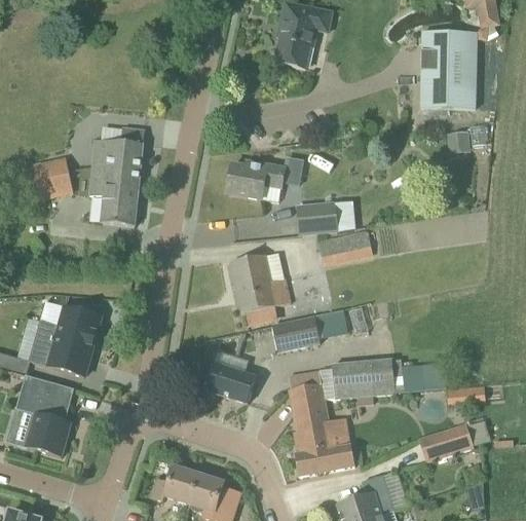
[(498,24),(493,0),(466,0),(467,6),(478,4),(482,27),(498,24)]
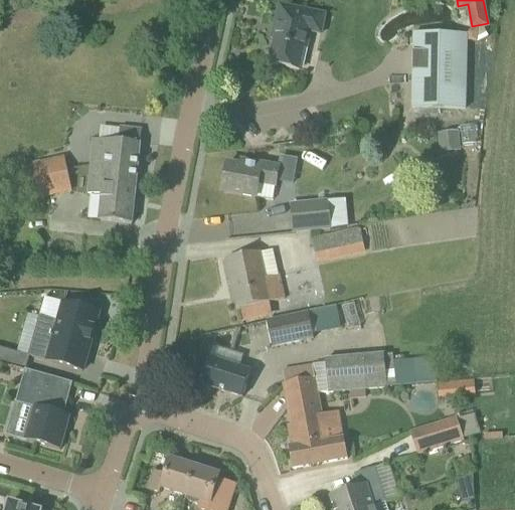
[(325,11),(280,1),(276,20),(278,21),(270,60),(299,66),(304,44),(307,45),(310,28),(321,30),(325,11)]
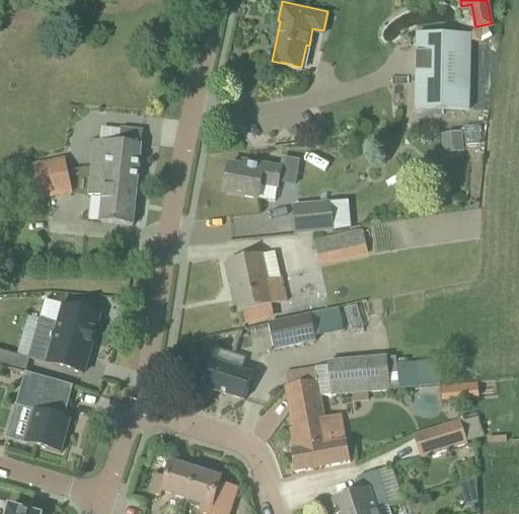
[(469,106),(470,31),(417,30),(415,105),(469,106)]
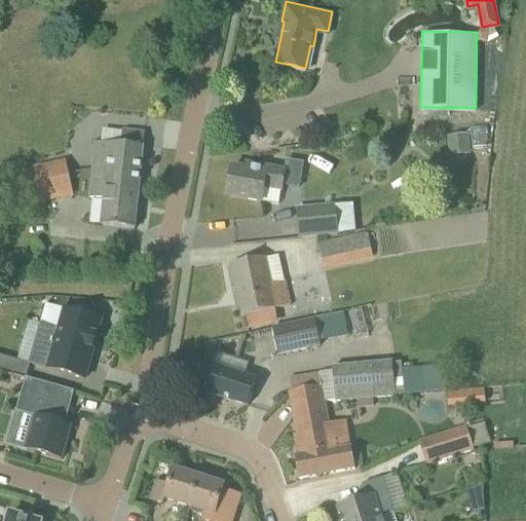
[(484,122),(470,124),(472,145),(486,144),(484,122)]
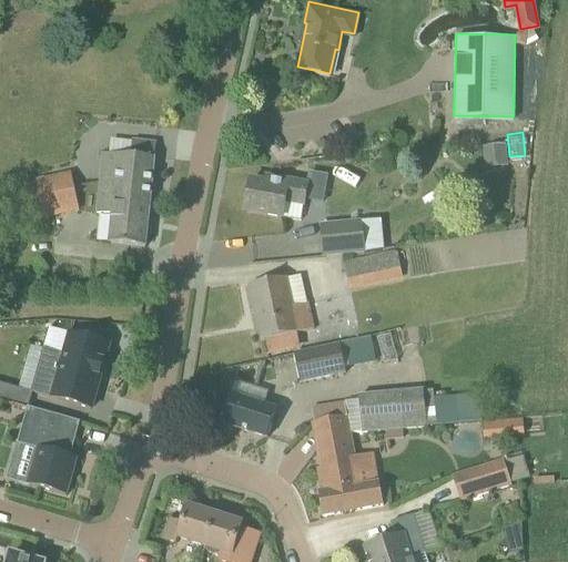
[(130,193),(151,195),(156,140),(132,136),(130,153),(104,151),(101,180),(131,184),(130,193)]
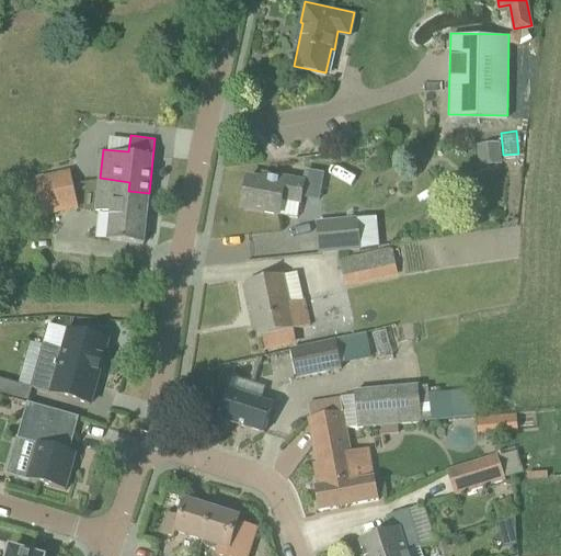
[(478,138),(479,160),(502,158),(499,137),(478,138)]
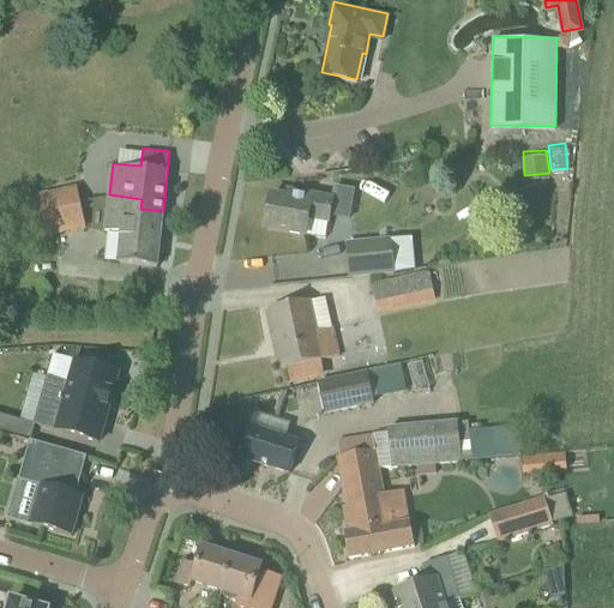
[(1,221),(0,221),(0,241),(84,224),(77,182),(11,196),(16,220),(2,223),(1,221)]
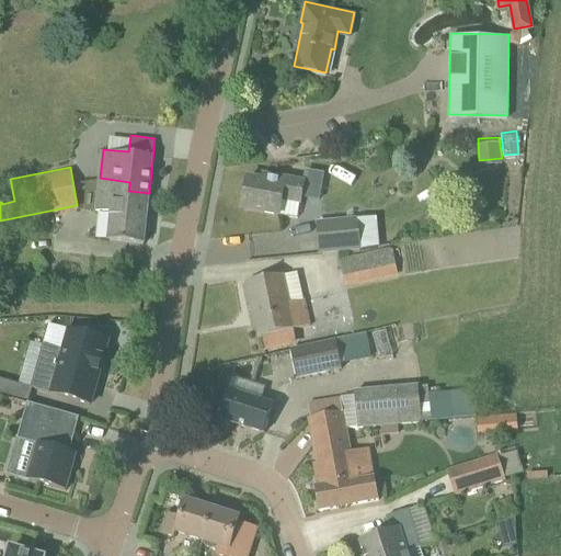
[(304,179),(263,171),(262,178),(248,174),(242,205),(281,212),(283,197),(300,201),(304,179)]
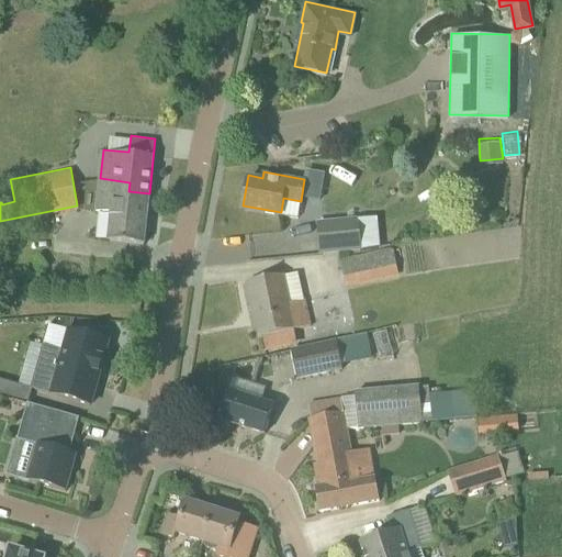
[(100,178),(97,208),(110,209),(108,237),(144,241),(149,193),(128,191),(130,182),(100,178)]
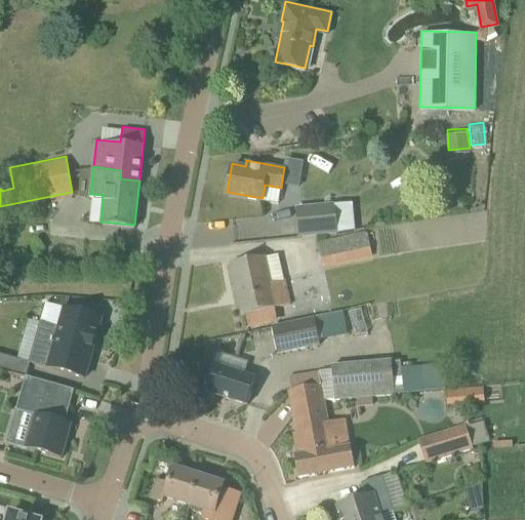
[(334,200),(295,204),(297,235),(337,231),(334,200)]
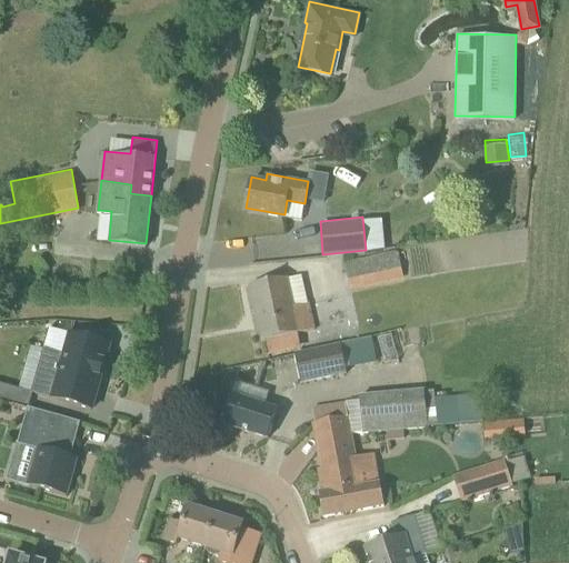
[(402,274),(397,249),(345,260),(350,287),(402,274)]
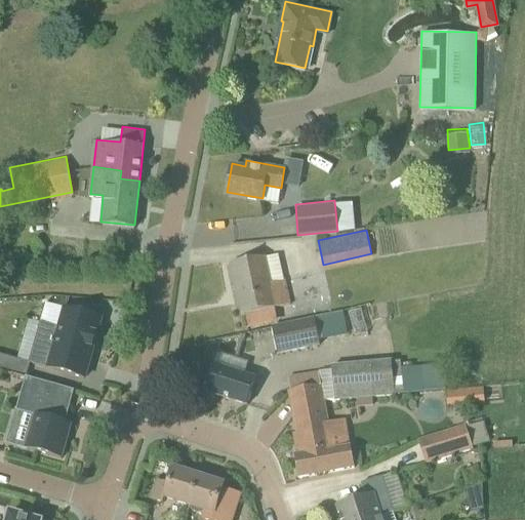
[(230,261),(241,312),(290,302),(284,277),(271,280),(265,253),(230,261)]
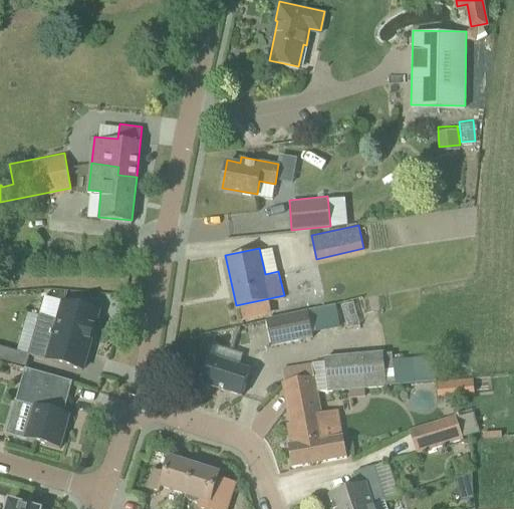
[(39,313),(28,352),(82,367),(99,308),(64,299),(59,318),(39,313)]
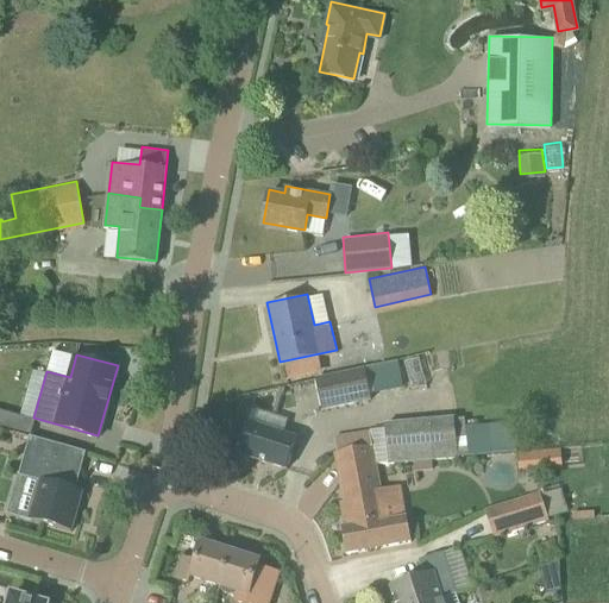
[(364,368),(332,374),(318,377),(324,407),(371,397),(364,368)]
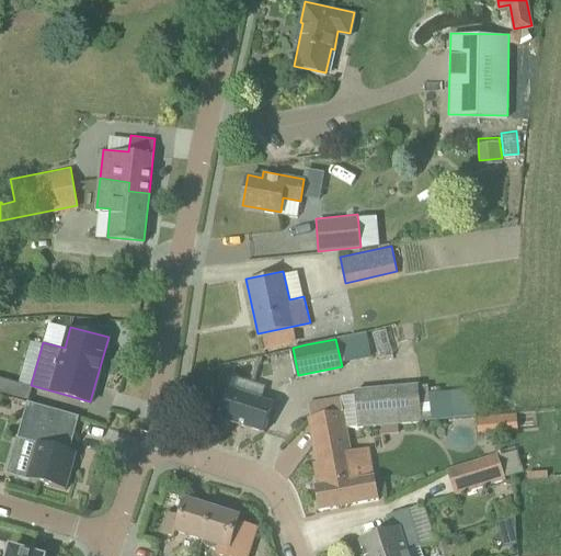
[(219,415),(244,423),(264,429),(273,403),(261,398),(265,385),(232,374),(219,415)]
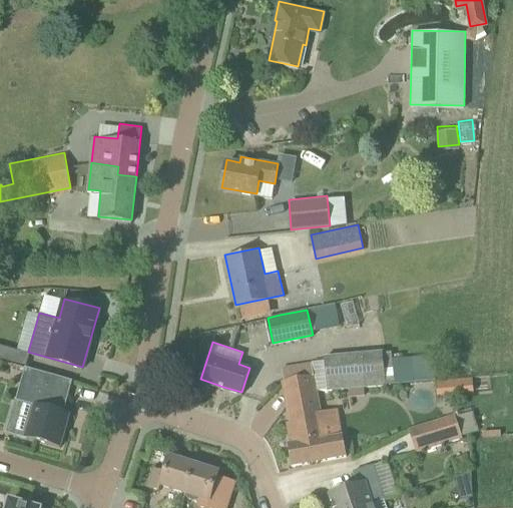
[(364,385),(386,383),(383,350),(362,352),(362,351),(324,354),(327,388),(348,386),(349,395),(365,394),(364,385)]
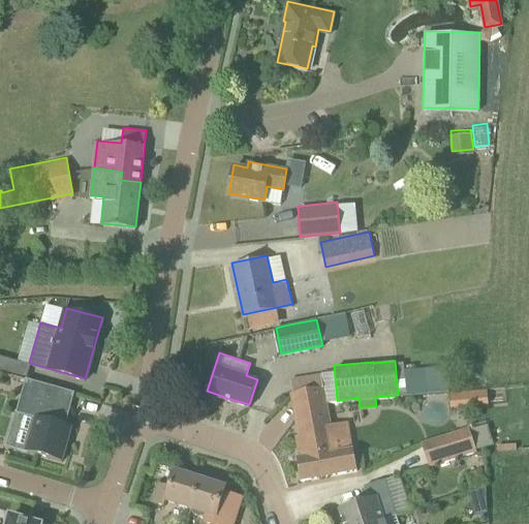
[(432,391),(448,390),(446,364),(430,365),(432,391)]
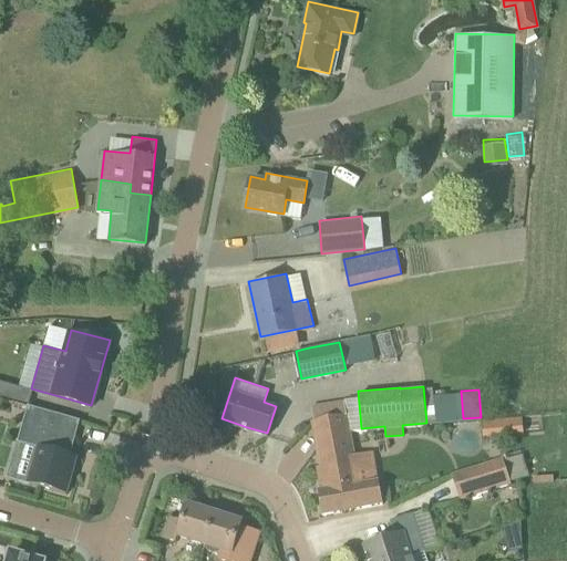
[(311,404),(313,418),(318,443),(316,443),(320,464),(317,465),(321,487),(318,488),(322,512),(383,500),(373,449),(356,453),(344,398),(311,404)]
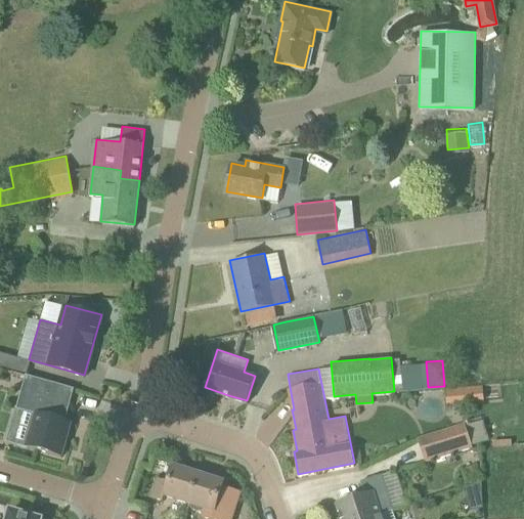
[(25,370),(15,403),(35,408),(27,440),(62,449),(71,416),(64,415),(73,382),(25,370)]
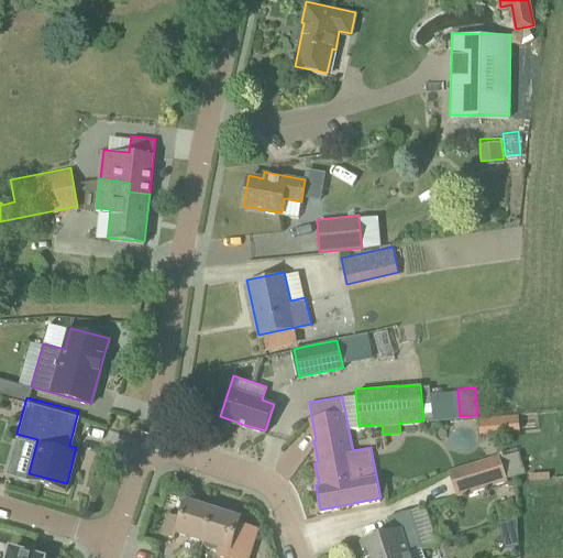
[(520,428),(518,412),(505,413),(506,429),(520,428)]
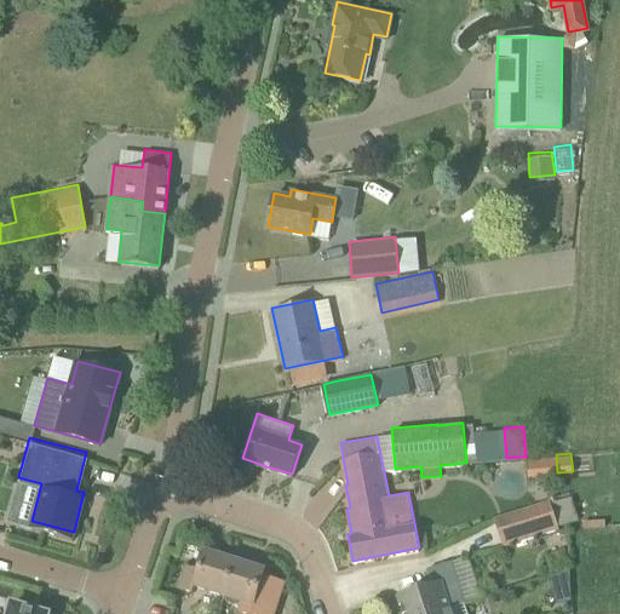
[(560,526),(551,498),(494,516),(503,544),(560,526)]
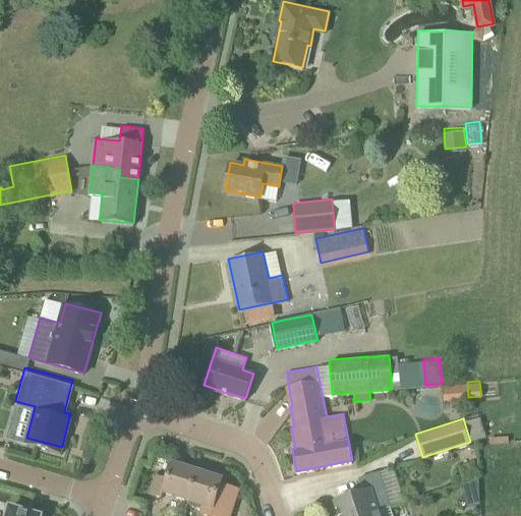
[(157,473),(152,492),(162,496),(163,492),(188,499),(197,470),(172,462),(167,476),(157,473)]
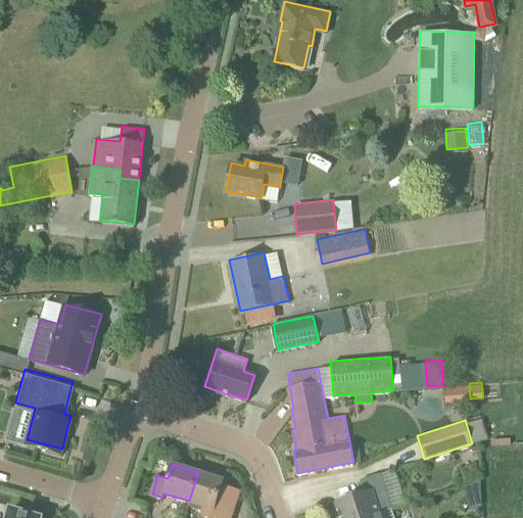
[(189,501),(190,504),(193,507),(198,508),(200,508),(202,505),(203,506),(201,513),(219,517),(229,517),(239,489),(222,483),(223,479),(198,472),(189,501)]
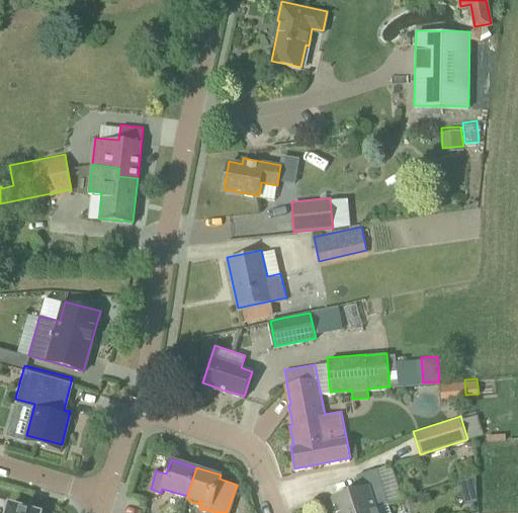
[(337,512),(354,512),(375,506),(389,502),(377,467),(357,475),(361,487),(332,497),(337,512)]
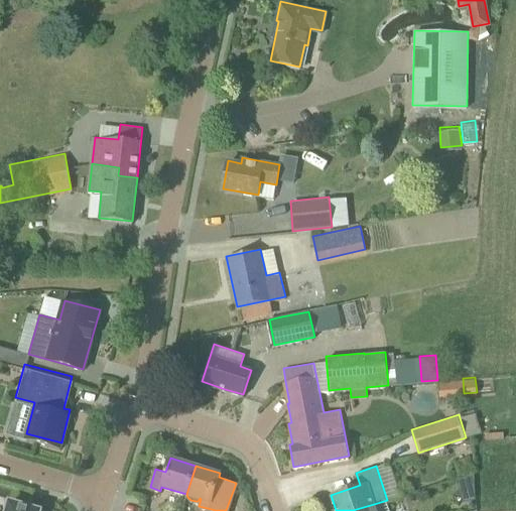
[(457,476),(462,499),(476,495),(471,473),(457,476)]
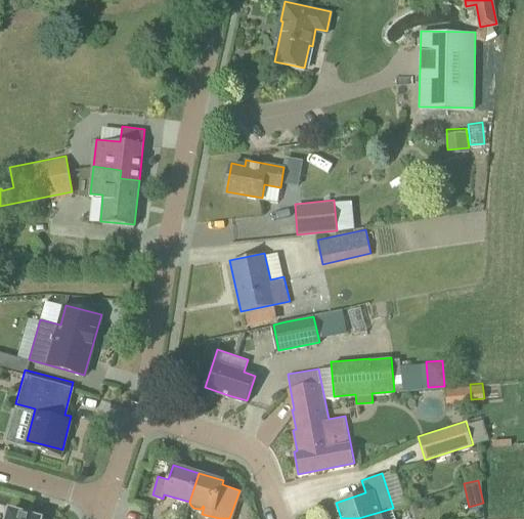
[(395,518),(393,508),(380,512),(358,518),(395,518)]
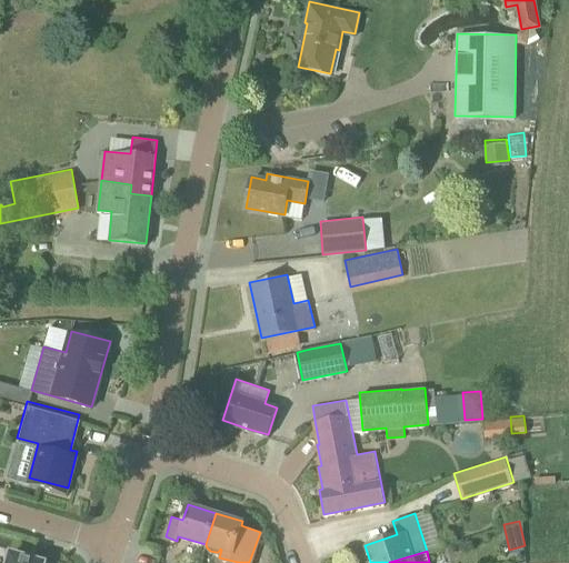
[(48,562),(49,562),(11,552),(8,562),(48,562)]
